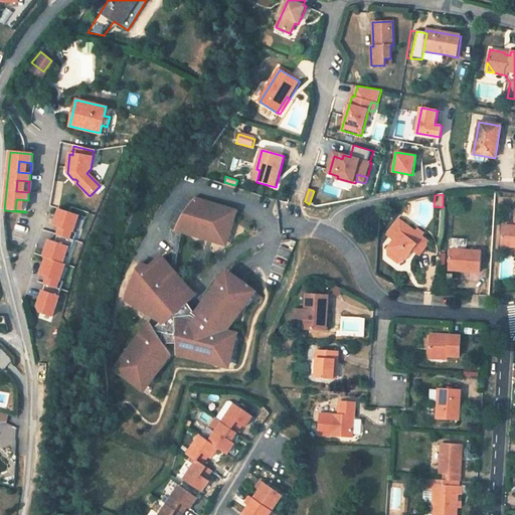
[(28,200),(16,199),(15,210),(26,211),(28,200)]
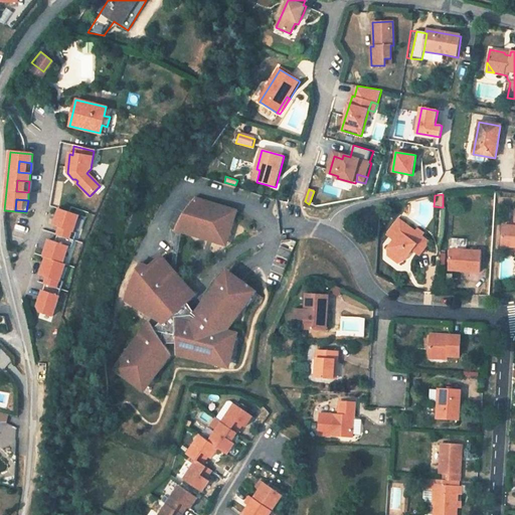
[(211,239),(226,242),(235,211),(193,199),(188,205),(181,214),(177,222),(173,231),(178,232),(207,237),(208,233),(213,234),(211,239)]
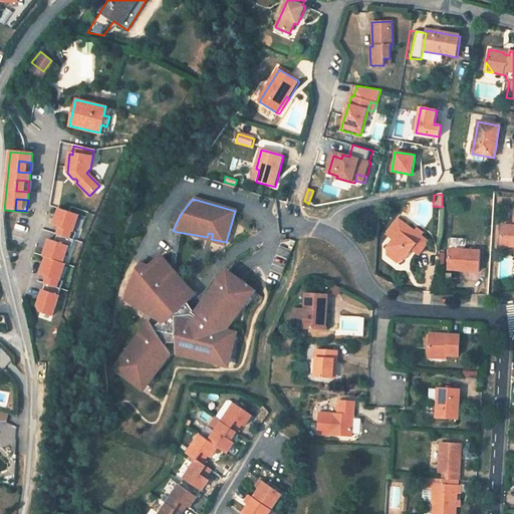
[(79,216),(59,209),(54,226),(60,228),(56,242),(50,240),(44,257),(47,258),(41,275),(48,277),(39,307),(41,313),(54,317),(61,297),(60,297),(65,282),(61,281),(67,265),(64,264),(69,247),(73,248),(77,233),(74,232),(79,216)]
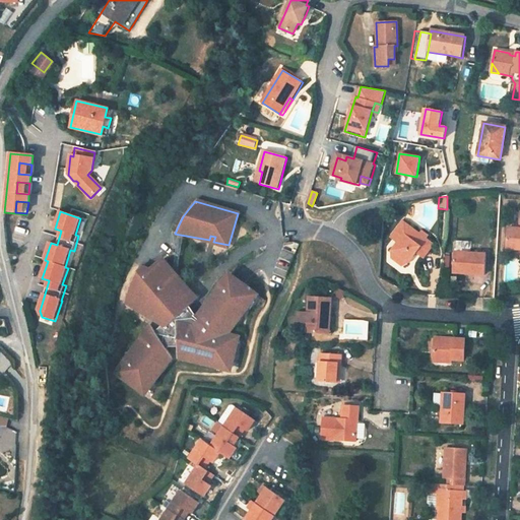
[(519,214),(519,228),(508,228),(507,249),(519,249),(519,214)]
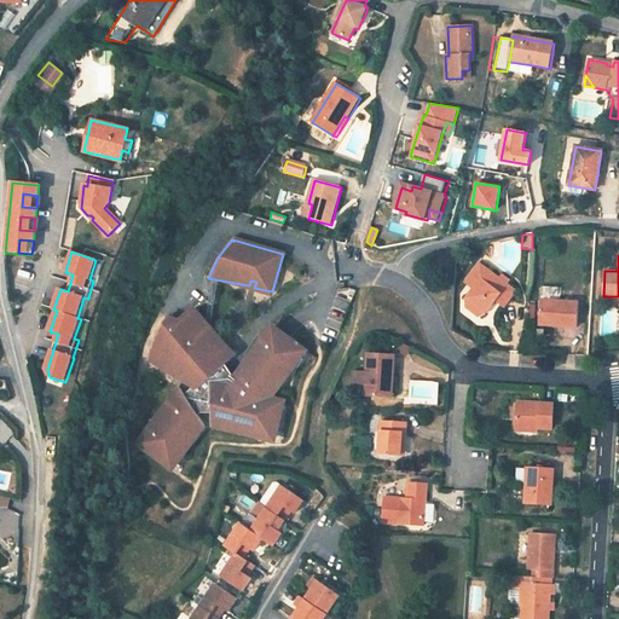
[(479,262),(464,282),(473,288),(478,281),(472,277),(481,265),(479,262)]
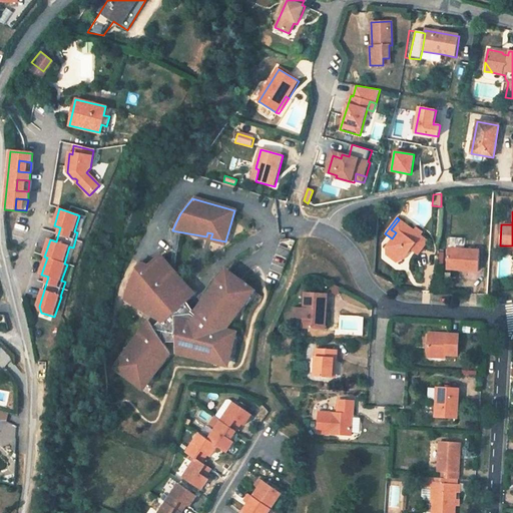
[(392,238),(386,247),(404,260),(410,250),(417,254),(428,239),(420,234),(422,231),(415,227),(413,229),(399,219),(391,229),(396,232),(392,238)]
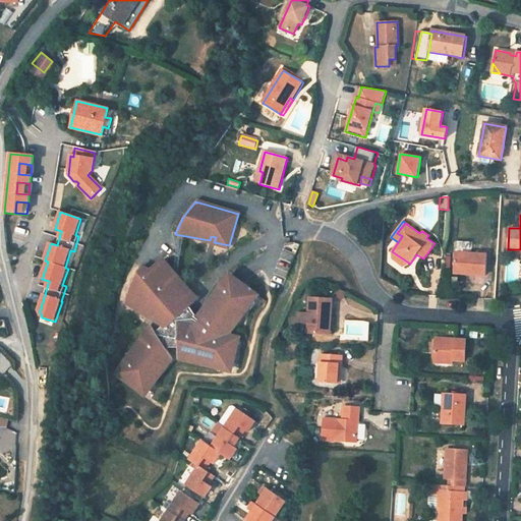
[(176,234),(172,253),(180,254),(183,236),(176,234)]
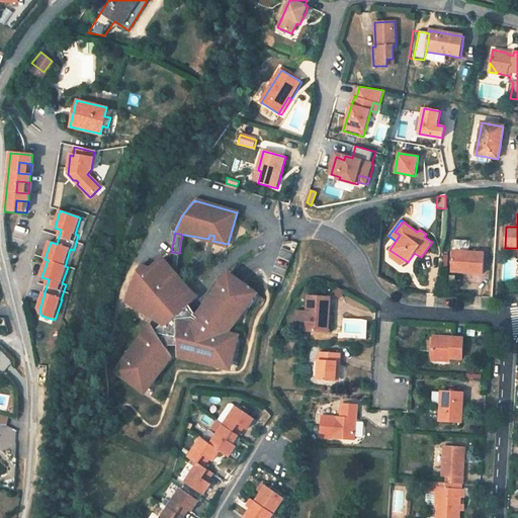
[(208,239),(179,234),(227,248),(228,244),(212,241),(214,236),(209,235),(208,239)]
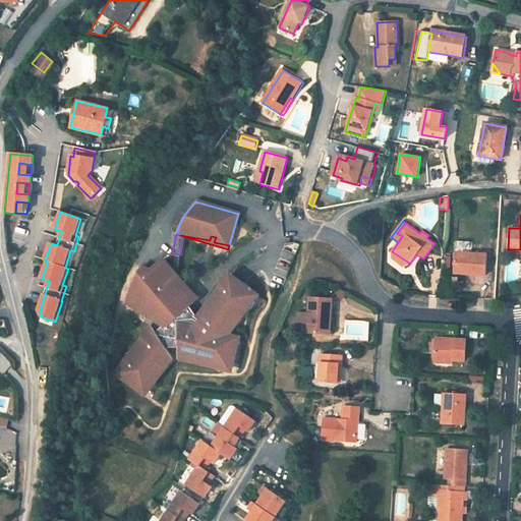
[(486,254),(455,252),(454,273),(485,275),(486,254)]
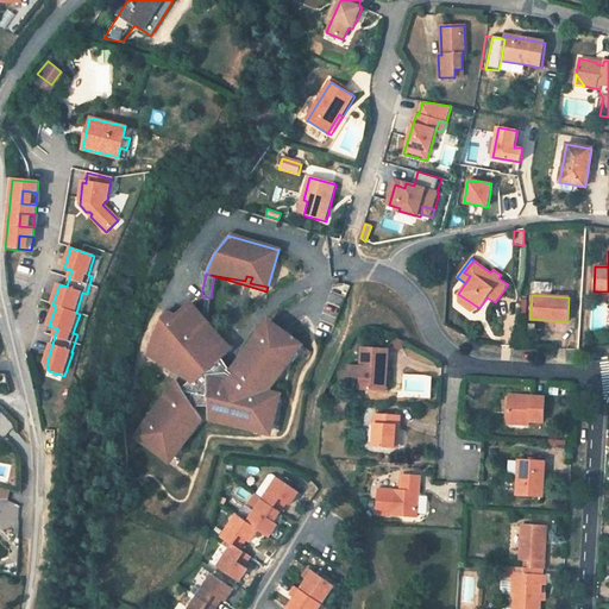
[(157,407),(154,410),(148,419),(145,421),(136,438),(148,445),(164,456),(202,420),(194,408),(208,407),(208,420),(272,425),(275,407),(276,396),(276,394),(268,393),(294,340),(269,321),(259,332),(249,345),(239,362),(232,376),(227,371),(228,370),(221,359),(226,356),(213,339),(209,341),(206,336),(212,330),(188,303),(169,321),(163,314),(157,325),(154,330),(148,347),(157,355),(189,382),(182,389),(179,383),(170,390),(165,396),(157,407)]
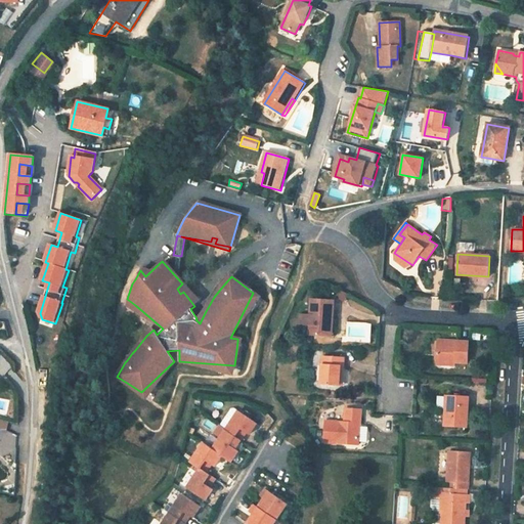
[(309,335),(332,336),(333,301),(310,300),(310,314),(300,313),(299,323),(309,324),(309,335)]
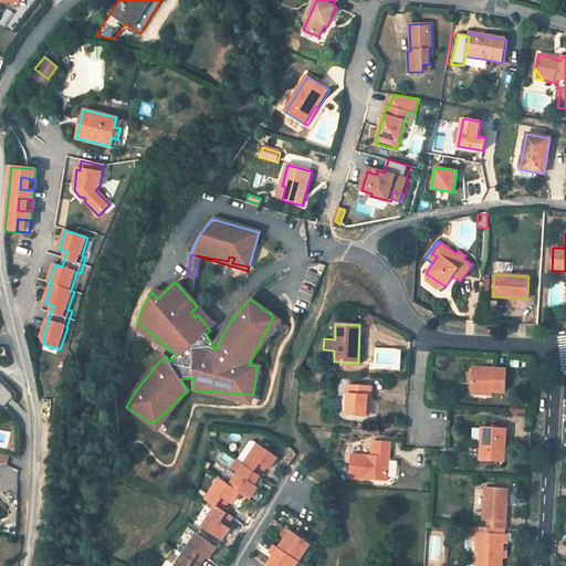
[(506,370),(473,368),(472,378),(471,390),(504,392),(506,378),(506,370)]
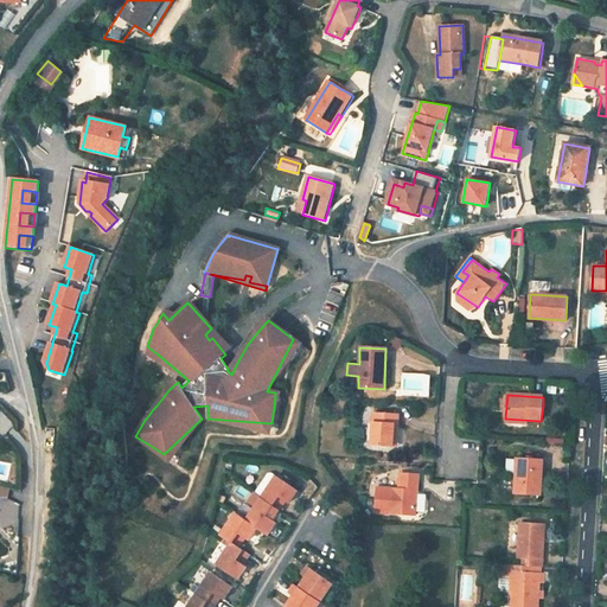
[(394,423),(398,425),(398,414),(374,413),(372,445),(393,447),(394,423)]
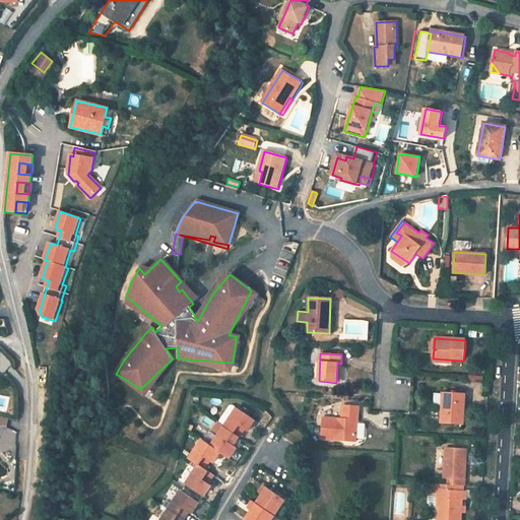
[(126,380),(126,382),(134,387),(144,394),(173,359),(140,389),(126,380)]
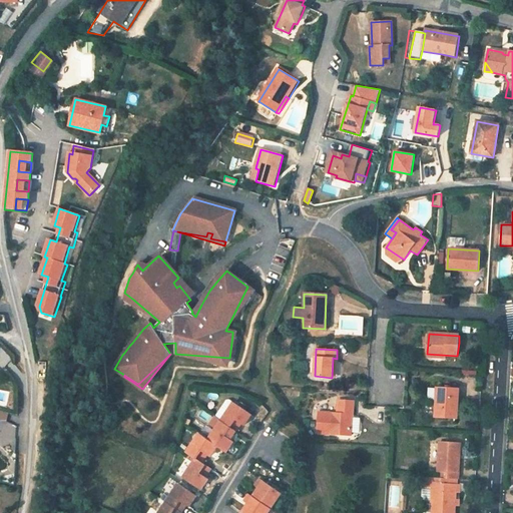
[(175,354),(226,365),(229,358),(175,354)]
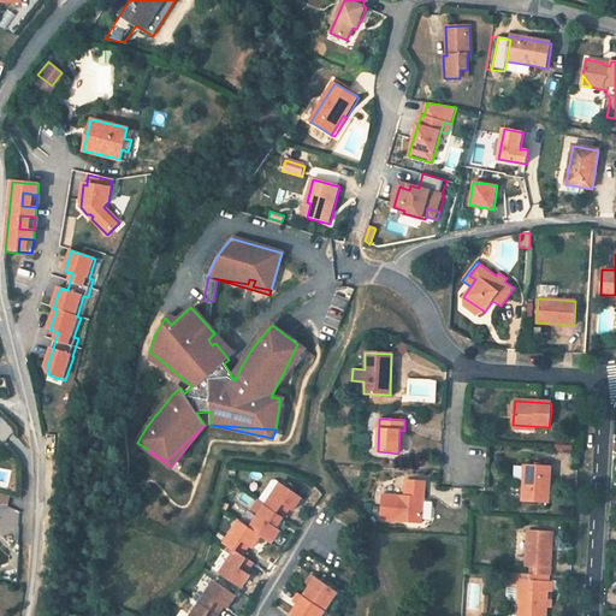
[(550,467),(525,466),(523,502),(549,503),(550,467)]
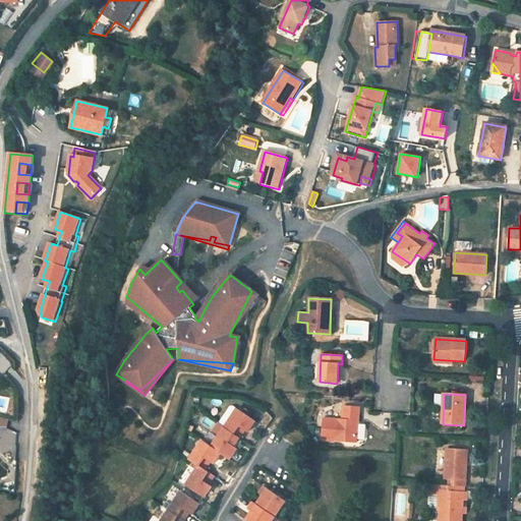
[(248,431),(255,420),(237,408),(233,406),(229,407),(218,424),(224,428),(240,439),(245,429),(248,431)]
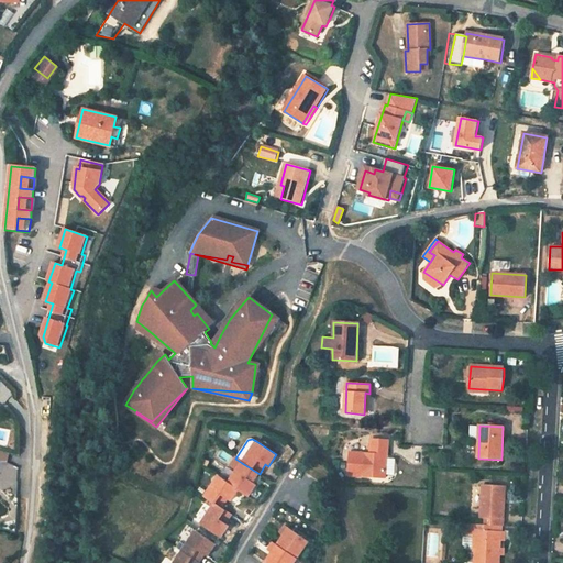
[(388,441),(372,440),(371,454),(350,453),(349,475),(386,477),(388,441)]
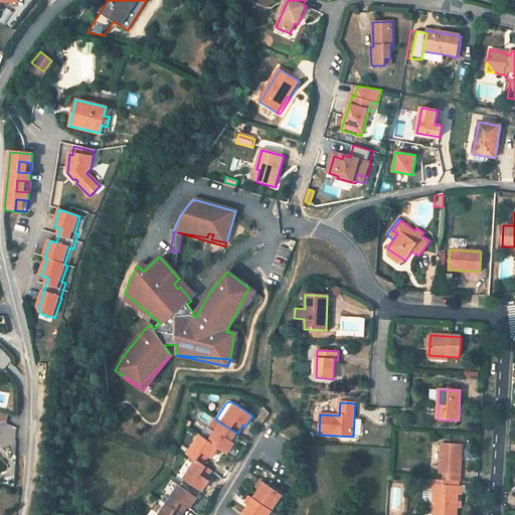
[(219,449),(228,455),(235,444),(232,442),(237,434),(221,423),(215,419),(212,424),(218,428),(210,442),(219,449)]
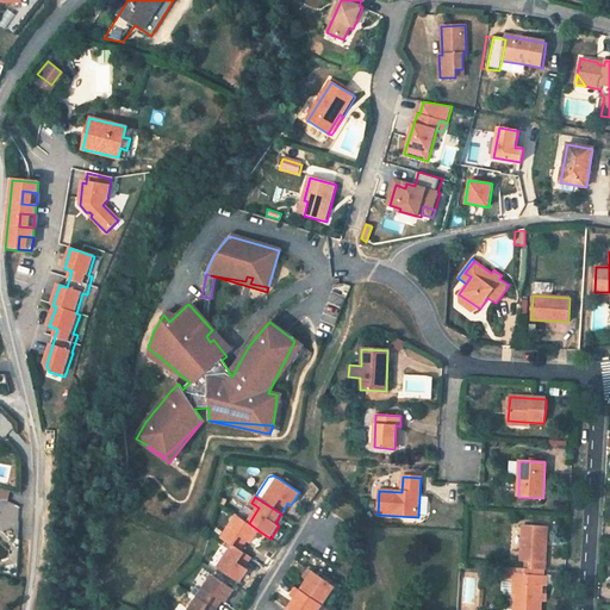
[(2,503),(0,520),(0,533),(17,535),(20,505),(2,503)]
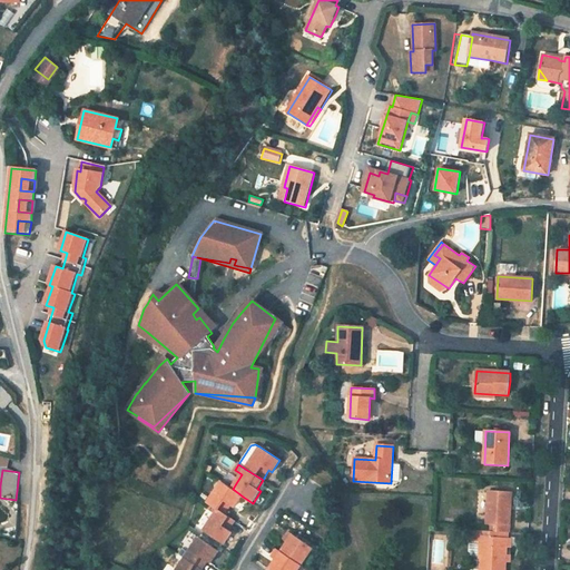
[(233,489),(222,482),(208,503),(218,509),(225,514),(231,505),(235,508),(243,497),(233,489)]
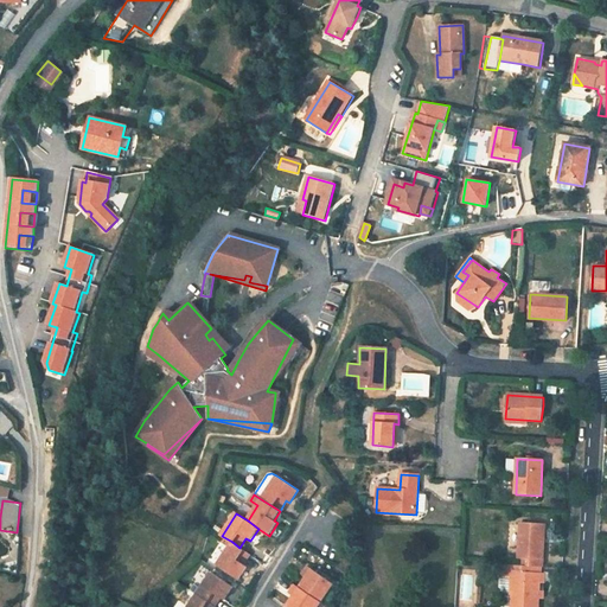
[(530,566),(542,567),(544,525),(519,524),(517,566),(530,566)]
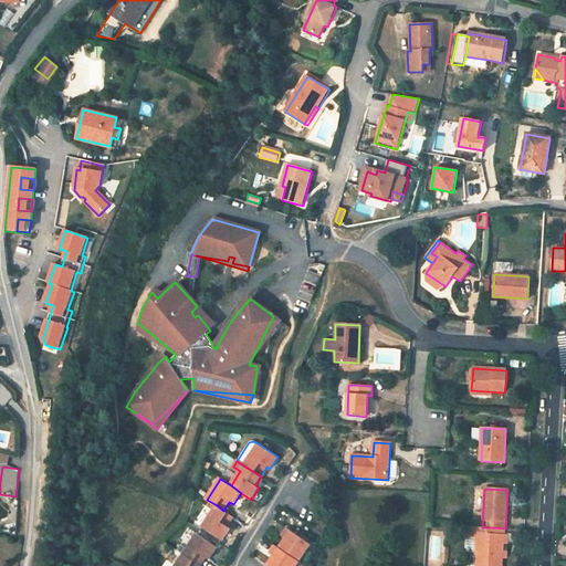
[(227,526),(233,517),(223,511),(217,505),(202,526),(223,541),(231,530),(227,526)]
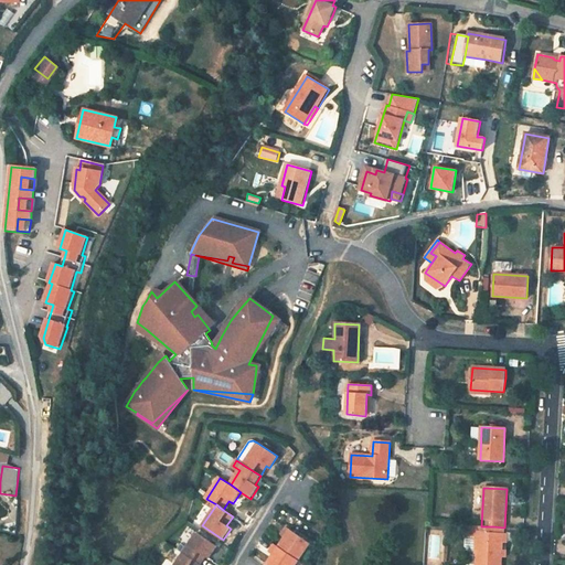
[(477,536),(475,564),(500,564),(502,541),(505,542),(505,534),(503,534),(492,533),(493,526),(481,526),(466,525),(465,535),(477,536)]
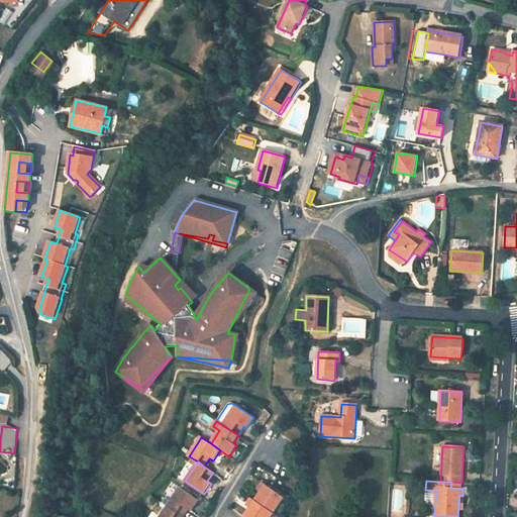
[(254,501),(273,513),(283,498),(263,484),(259,489),(261,491),(254,501)]
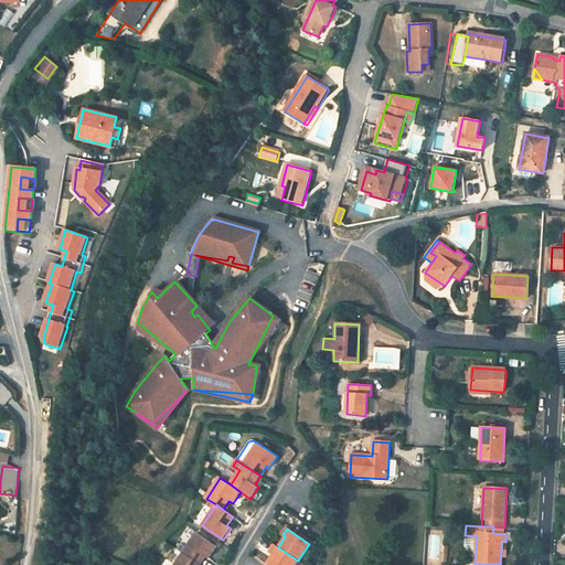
[(199,533),(184,554),(201,564),(206,555),(210,558),(219,546),(199,533)]
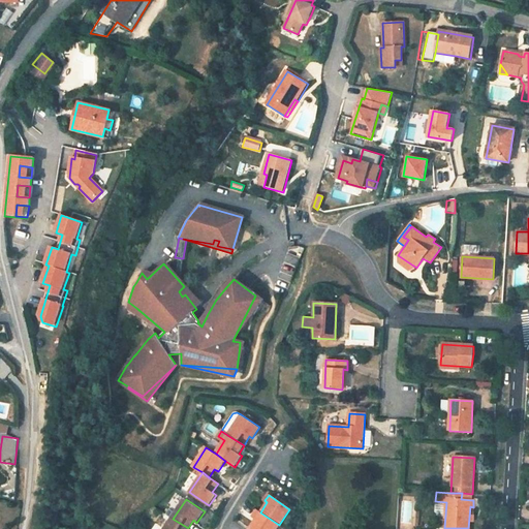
[(251,528),(276,528),(279,525),(260,512),(257,510),(253,518),(256,521),(251,528)]
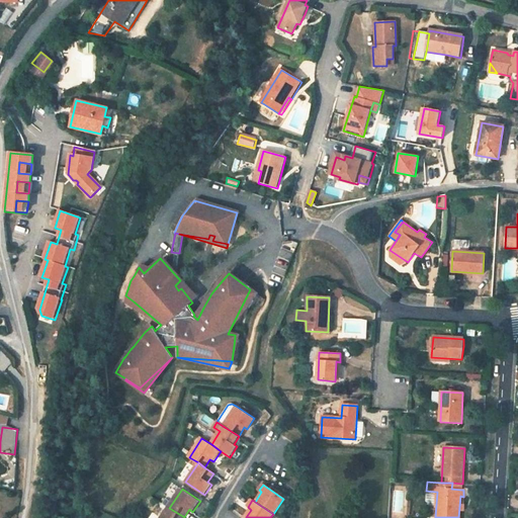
[(183,517),(184,517),(169,508),(162,517),(183,517)]
